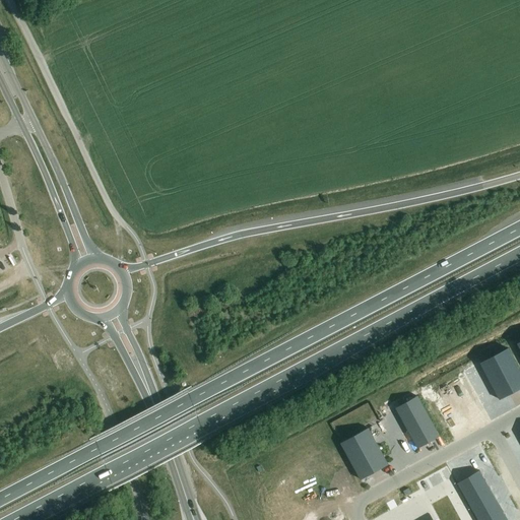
[(108,265),(104,269),(121,289),(125,285),(108,265)]
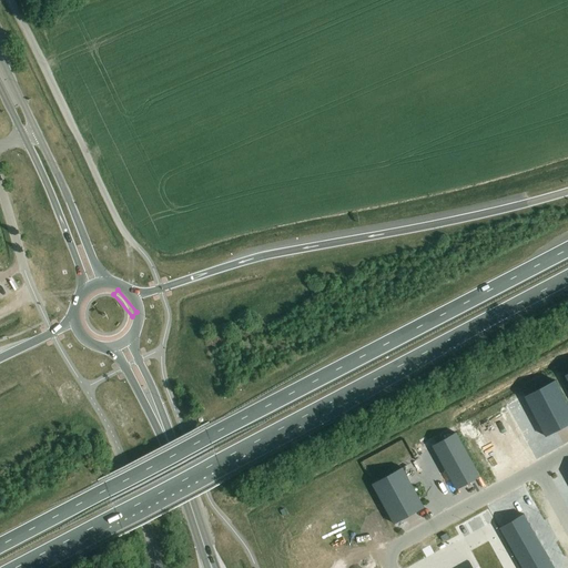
[(546,437),(567,425),(567,405),(555,381),(525,397),(546,437)]
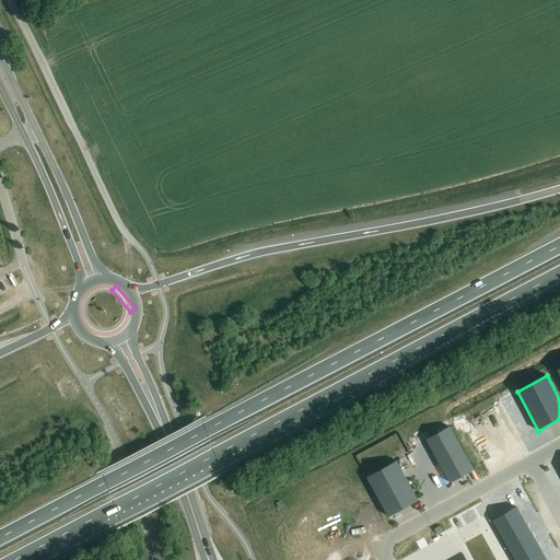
[(286,401),(301,394),(299,388),(282,396),(286,401)]
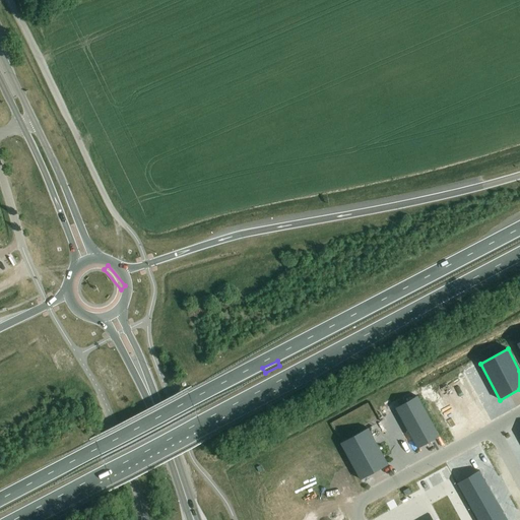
[(396,408),(417,448),(440,436),(418,396),(396,408)]
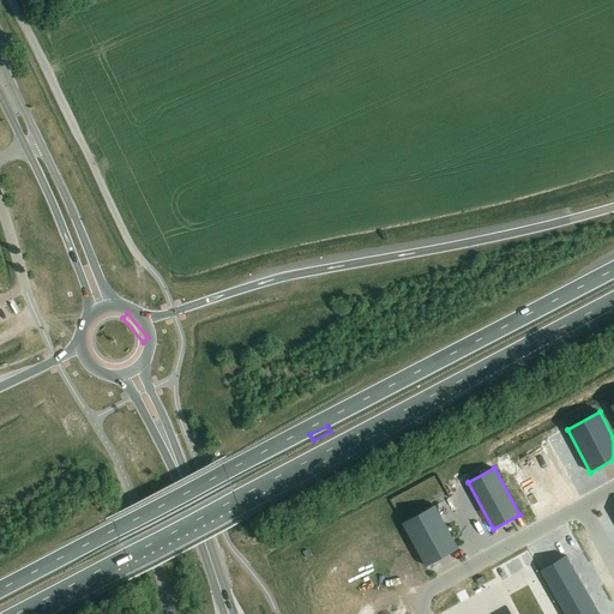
[(402,523),(426,566),(458,548),(435,505),(402,523)]
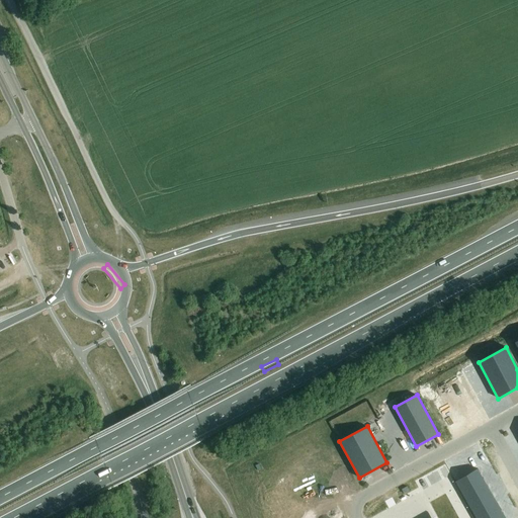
[(501,517),(475,472),(453,485),(471,517),(501,517)]
